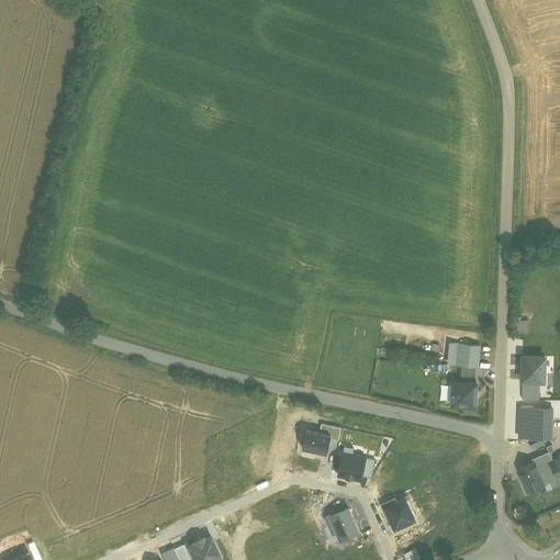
[(477,346),(450,344),(448,366),(474,369),(477,346)]
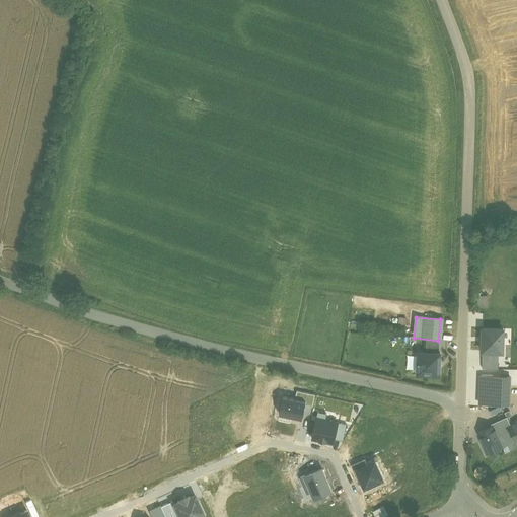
[(498,340),(479,340),(479,361),(492,361),(497,361),(511,361),(511,353),(498,353),(498,340)]
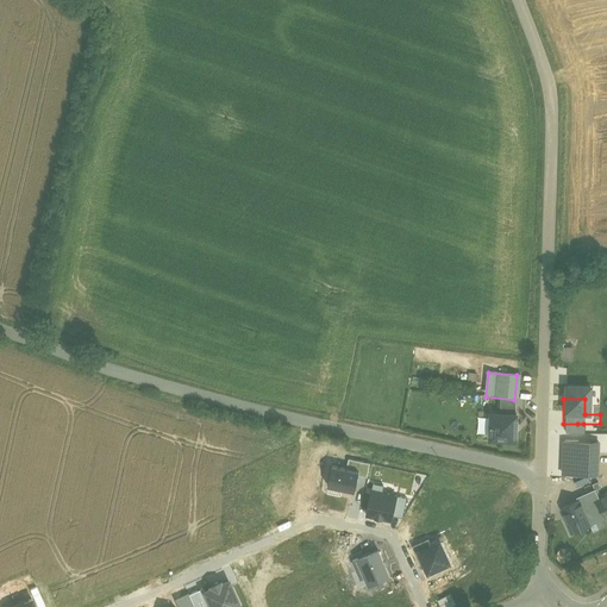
[(514,417),(489,415),(489,427),(488,427),(488,429),(489,429),(489,440),(514,442),(514,417)]
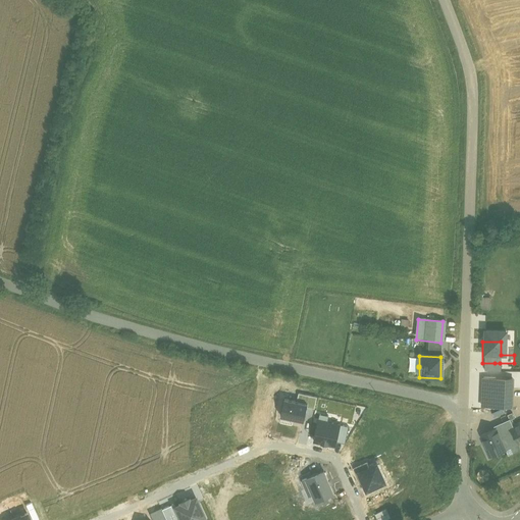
[(495,363),(482,363),(481,372),(495,372),(495,363)]
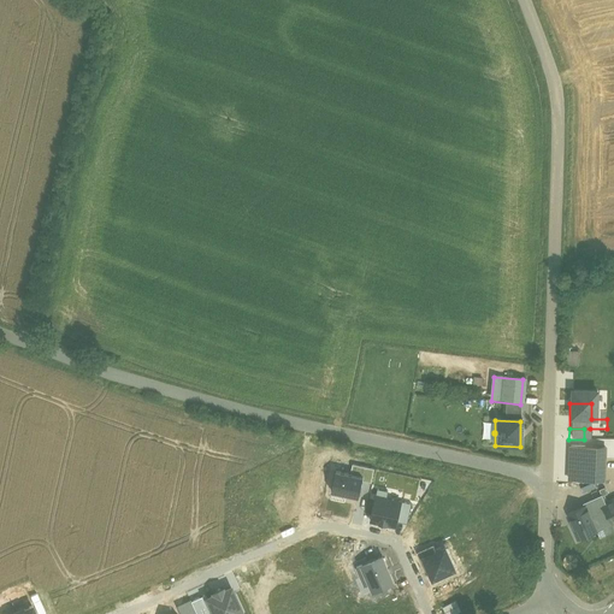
[(583,447),(568,447),(567,482),(594,482),(595,448),(583,447)]
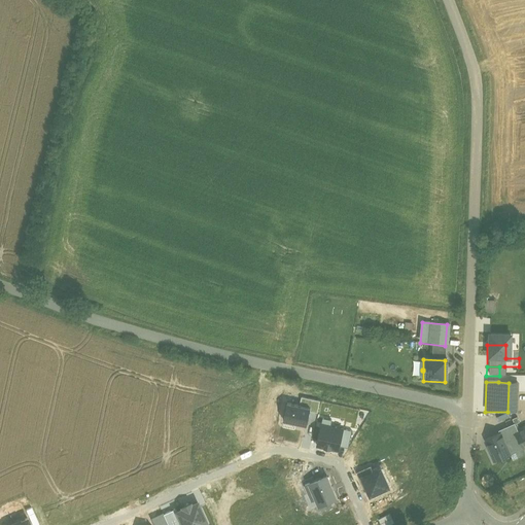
[(281,421),(306,426),(310,409),(285,404),(281,421)]
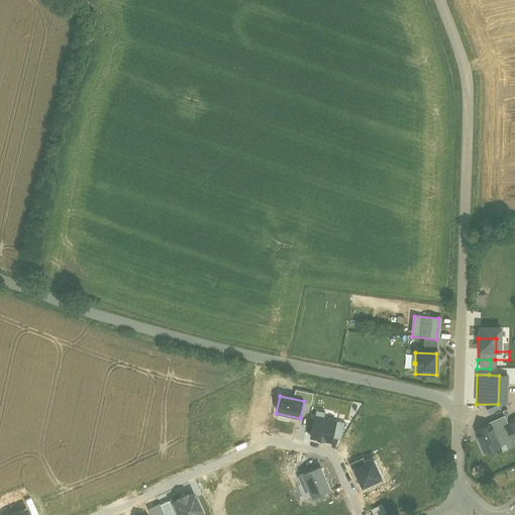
[(488,418),(504,414),(503,410),(496,412),(495,406),(485,408),(488,418)]
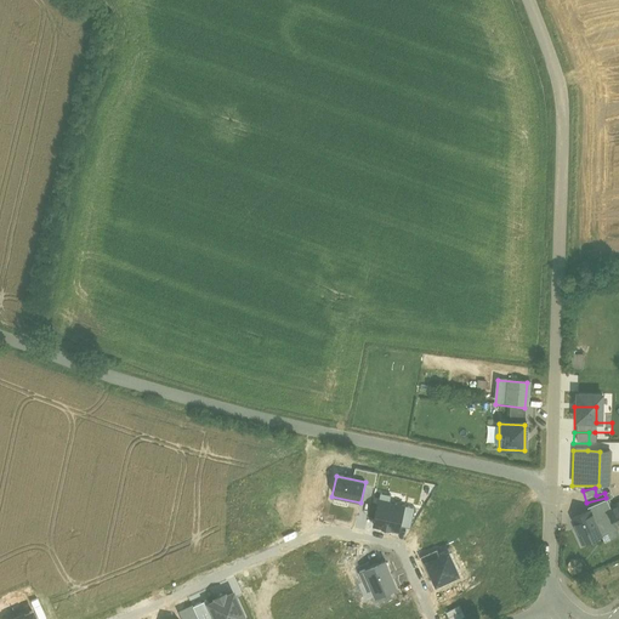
[(370,526),(398,532),(399,528),(403,507),(404,506),(375,500),(370,526)]
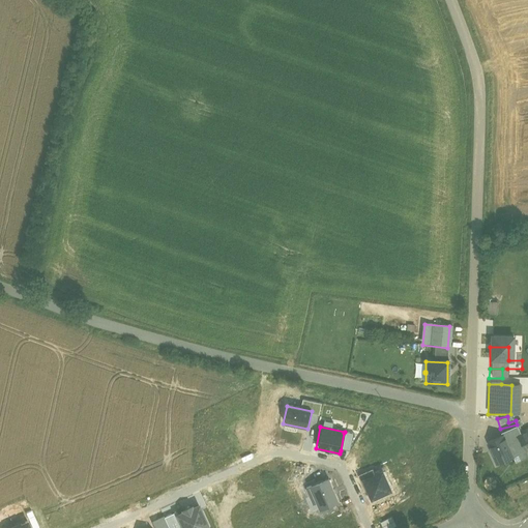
[(506,437),(503,438),(502,436),(488,443),(493,455),(491,455),(495,465),(511,457),(511,456),(524,450),(525,451),(526,450),(519,435),(516,428),(504,433),(506,437)]
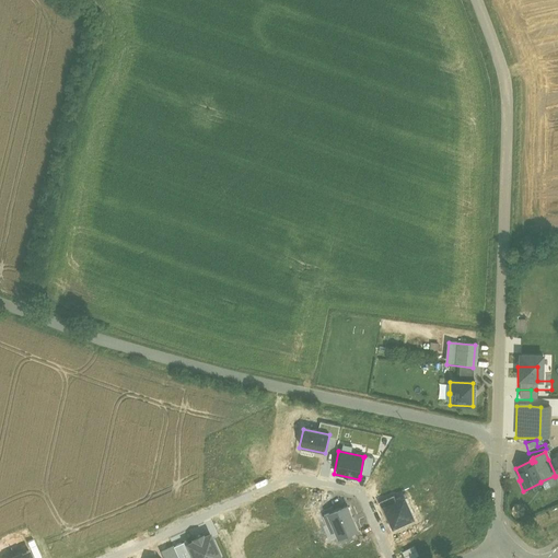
[(557,454),(548,460),(556,476),(557,475),(557,454)]
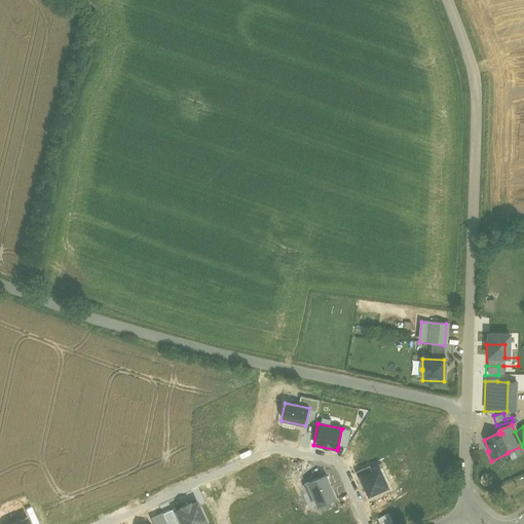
[(349,432),(341,429),(338,447),(346,448),(349,432)]
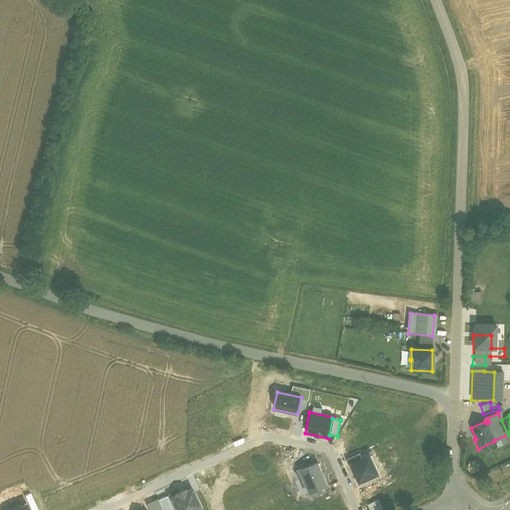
[(354,475),(357,485),(379,476),(370,454),(360,458),(359,455),(346,460),(352,476),(354,475)]
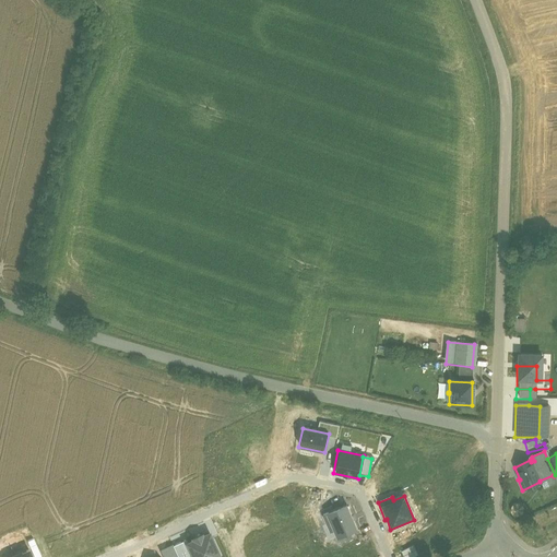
[(336,540),(358,531),(346,505),(320,516),(324,525),(320,528),(327,542),(335,537),(336,540)]
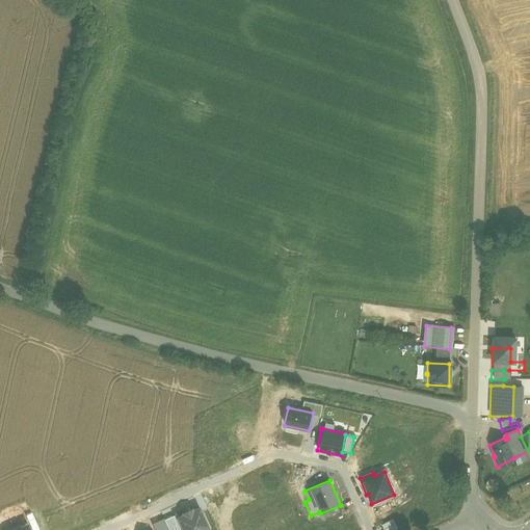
[(207,529),(197,509),(191,512),(190,509),(182,513),(182,515),(176,518),(181,529),(207,529)]
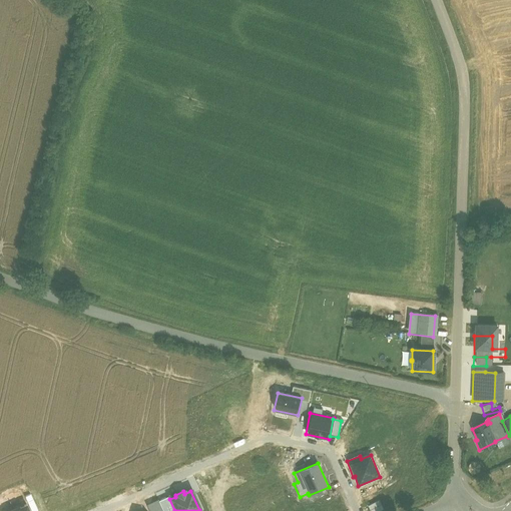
[(174,510),(169,499),(168,497),(156,502),(159,510),(174,510)]
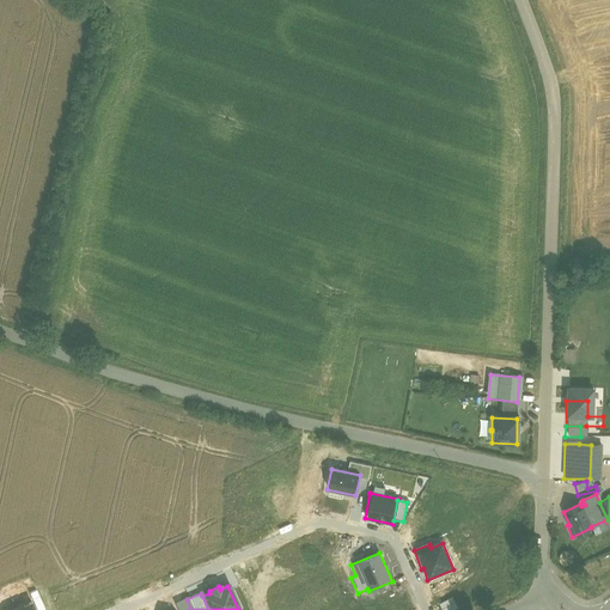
[(407,609),(400,595),(372,607),(373,609),(407,609)]
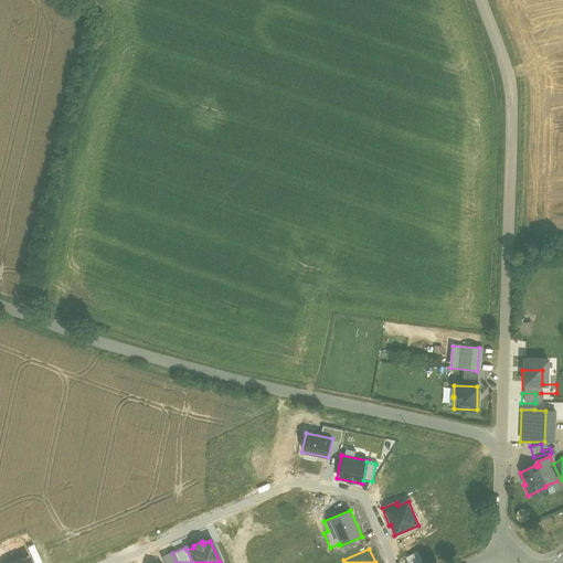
[(176,562),(172,553),(172,552),(160,558),(161,562),(176,562)]
